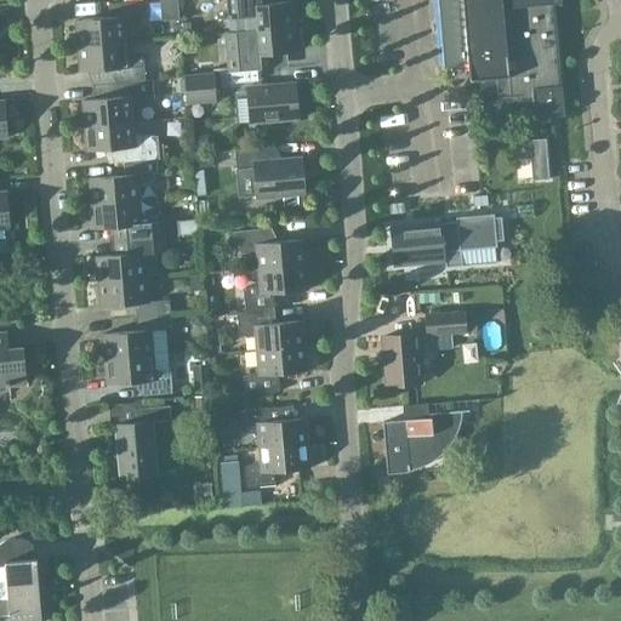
[(246,32),(294,27),(292,1),(256,5),(256,0),(227,0),(228,20),(245,18),(246,32)]
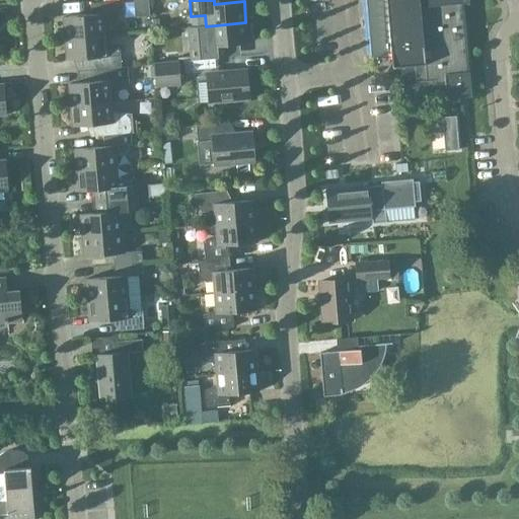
[(471,96),(463,4),(469,4),(468,0),(365,0),(371,57),(391,56),(392,68),(400,67),(403,95),(446,91),(446,99),(471,96)]
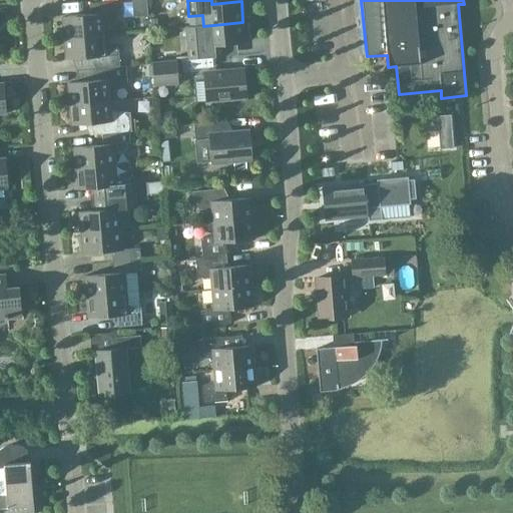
[(91,15),(62,17),(64,38),(103,35),(103,24),(115,19),(114,1),(102,2),(90,3),(91,15)]
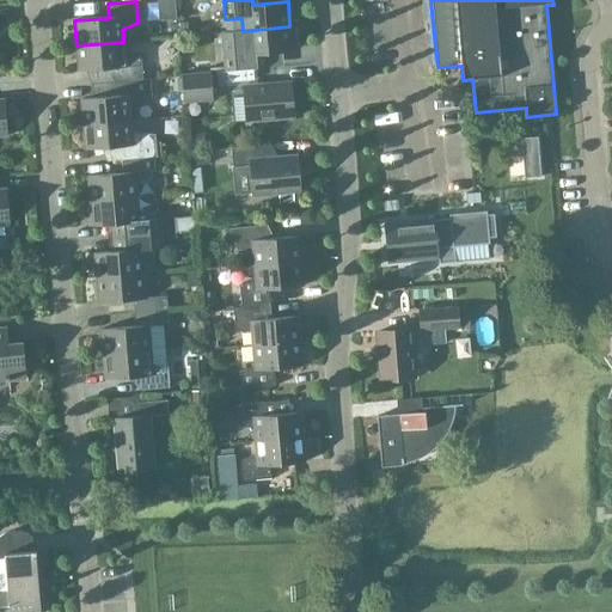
[(257,68),(256,55),(292,51),(289,26),(243,31),(221,34),(222,50),(224,57),(225,71),(257,68)]
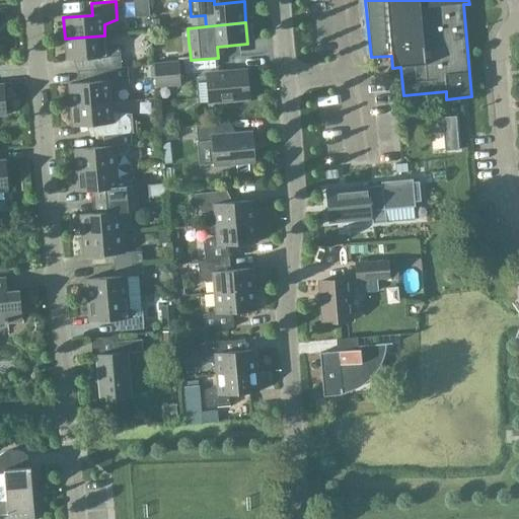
[(104,35),(65,39),(67,60),(96,58),(97,70),(122,68),(120,49),(105,47),(104,35)]
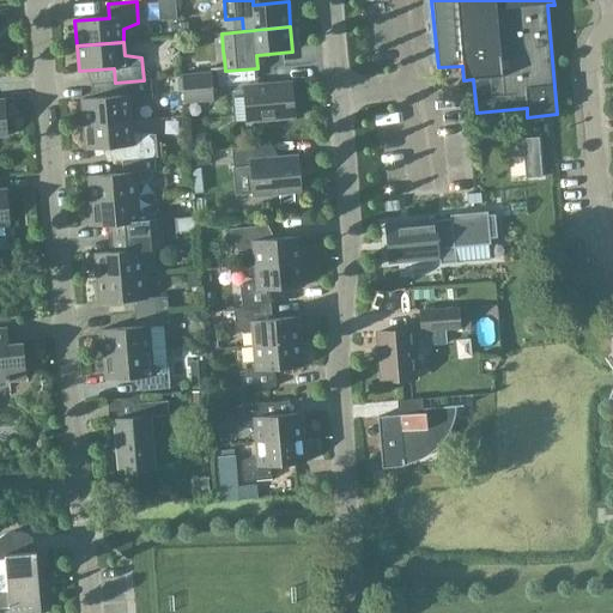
[(184,104),(213,101),(211,72),(182,76),(184,104)]
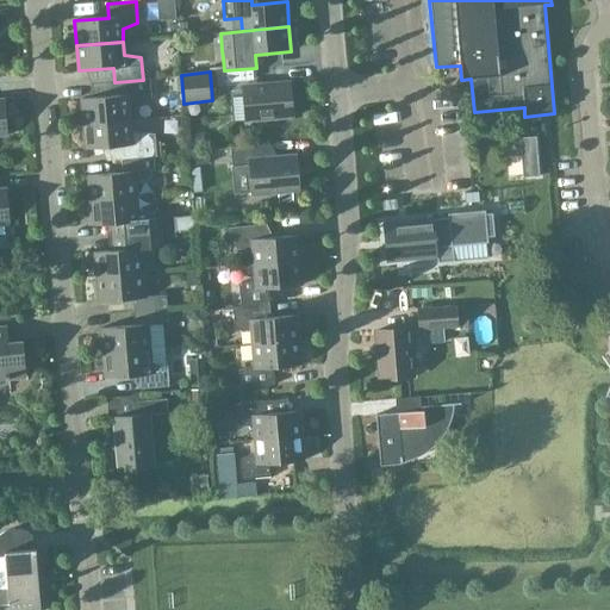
[(116,95),(81,99),(82,124),(130,120),(129,107),(151,99),(150,79),(143,80),(114,82),(116,95)]
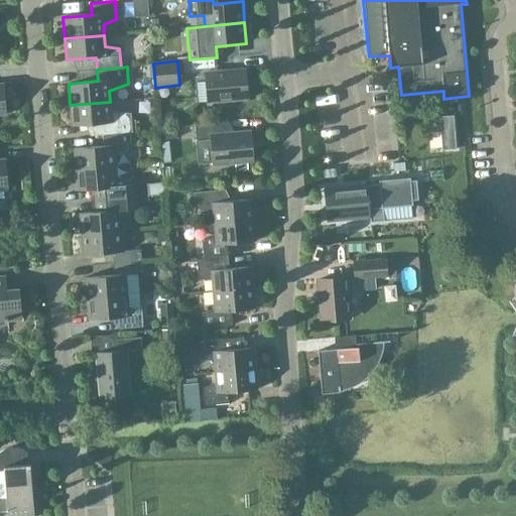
[(208,103),(248,100),(245,69),(205,73),(208,103)]
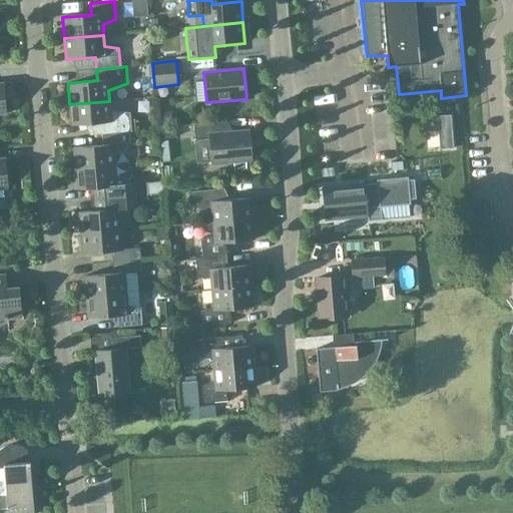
[(109,101),(69,104),(71,125),(100,123),(101,134),(129,132),(131,132),(130,113),(110,111),(109,101)]
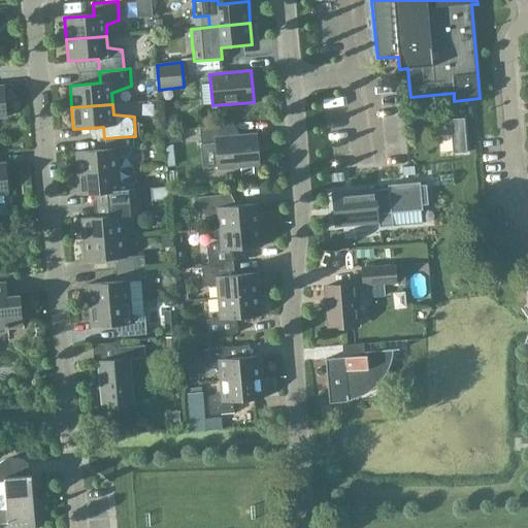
[(374,132),(385,131),(383,106),(372,107),(374,132)]
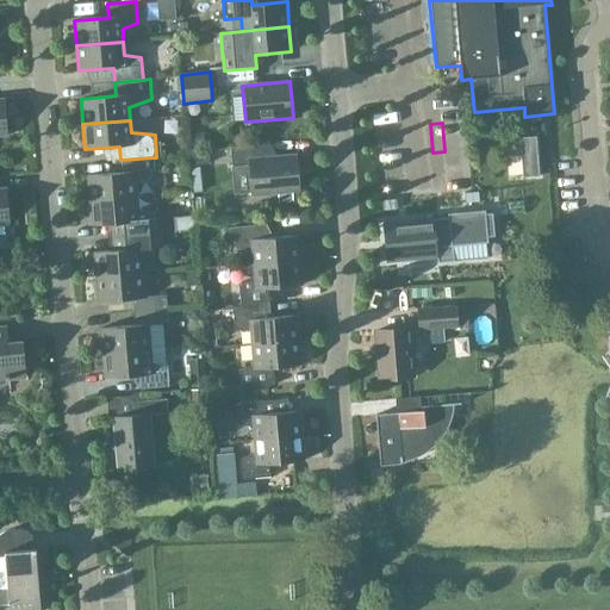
[(535,136),(518,138),(522,178),(539,176),(535,136)]
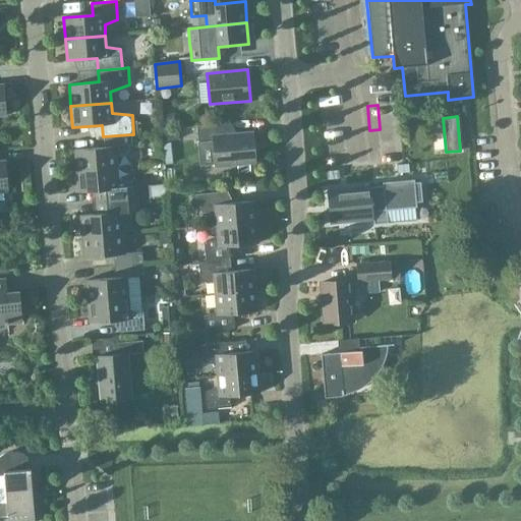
[(215,167),(255,163),(252,132),(230,134),(229,123),(194,126),(196,146),(213,143),(215,167)]
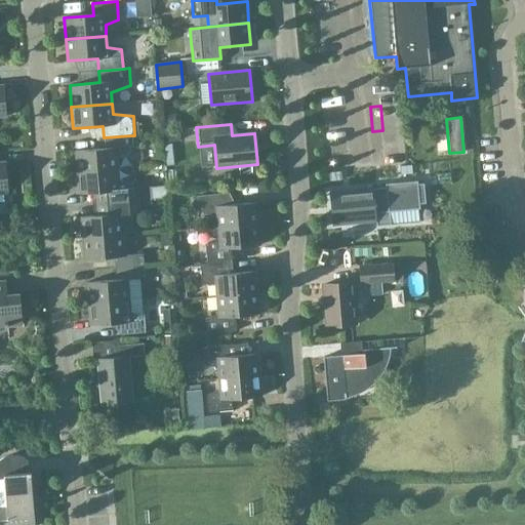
[(162,144),(177,143),(177,131),(161,132),(162,144)]
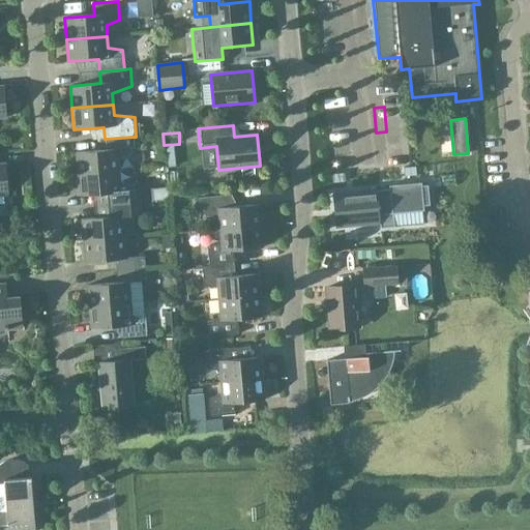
[(106,150),(76,153),(78,174),(119,171),(118,159),(131,154),(130,148),(135,148),(134,137),(105,139),(106,150)]
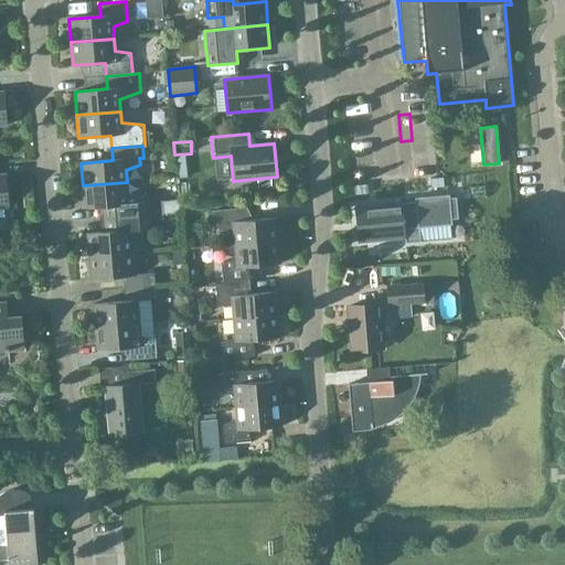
[(127,182),(83,185),(85,209),(107,206),(108,220),(149,216),(148,203),(142,203),(142,198),(128,194),(127,182)]
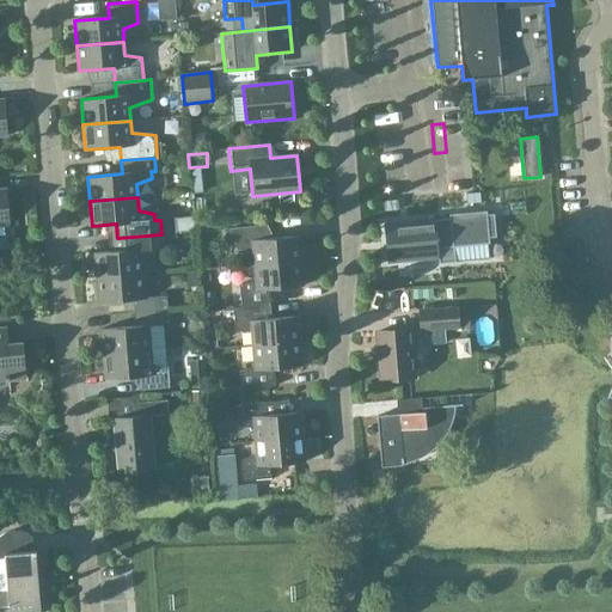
[(450,219),(384,225),(387,263),(439,258),(438,249),(489,244),(489,238),(496,238),(494,214),(487,215),(487,212),(450,215),(450,219)]
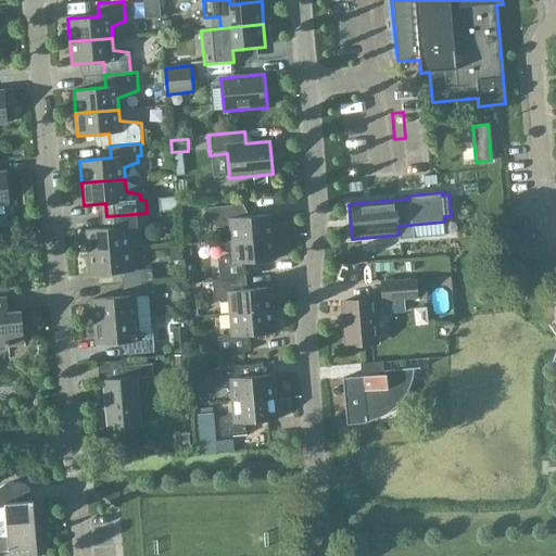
[(239,205),(209,207),(210,222),(214,222),(215,227),(229,229),(230,241),(274,237),(272,215),(240,217),(239,205)]
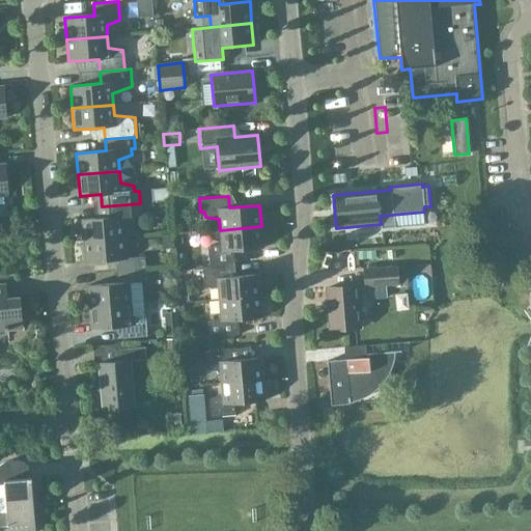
[(103,218),(82,220),(84,241),(124,238),(137,236),(135,216),(141,216),(140,203),(102,206),(103,218)]
